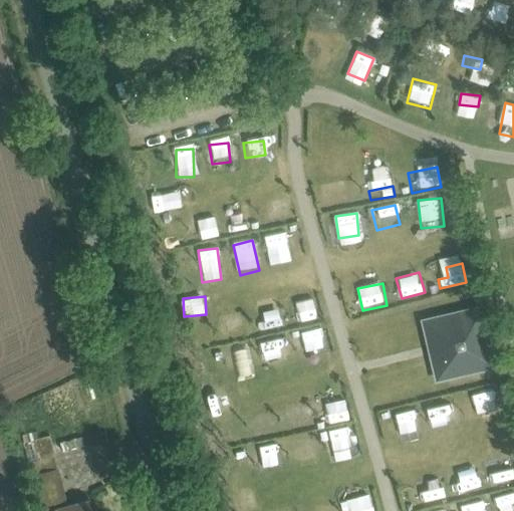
[(289,314),(292,325),(319,317),(316,306),(289,314)]
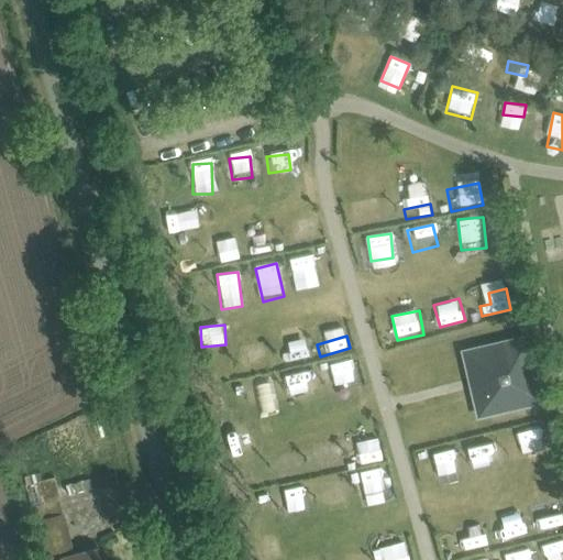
[(460,352),(476,421),(545,405),(529,337),(460,352)]
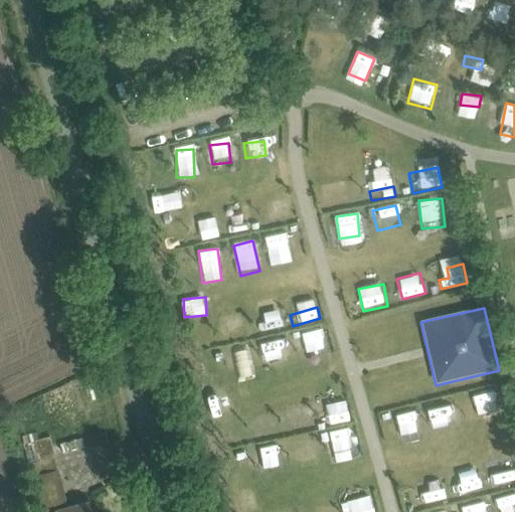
[(262,331),(284,329),(283,321),(261,323),(262,331)]
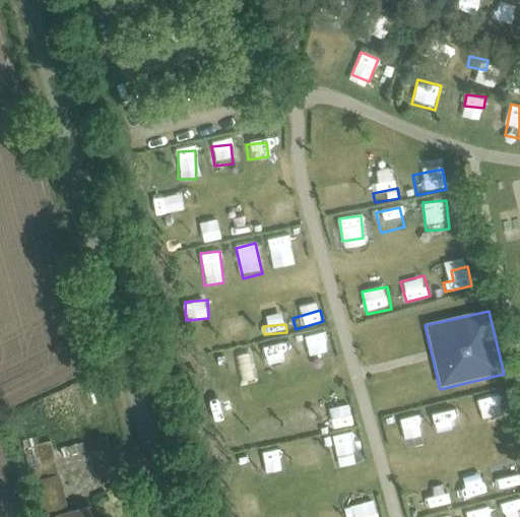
[(321,336),(307,338),(310,363),(325,361),(321,336)]
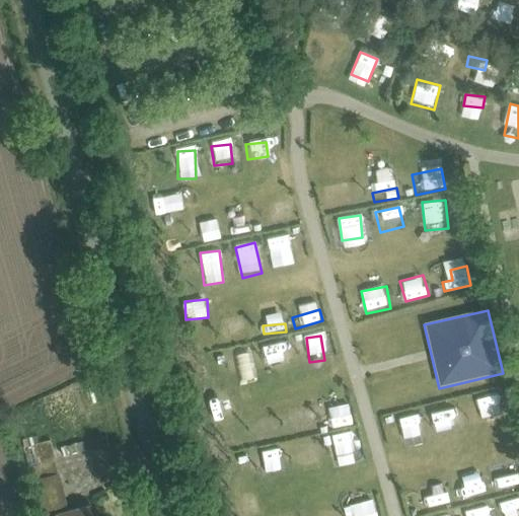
[(286,342),(264,348),(270,369),(292,363),(286,342)]
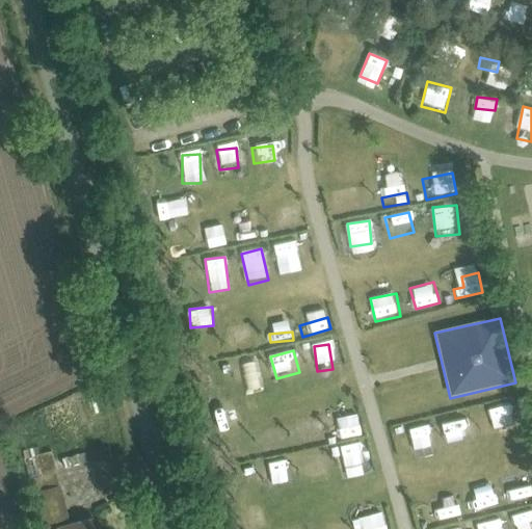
[(257,360),(235,366),(238,378),(260,372),(257,360)]
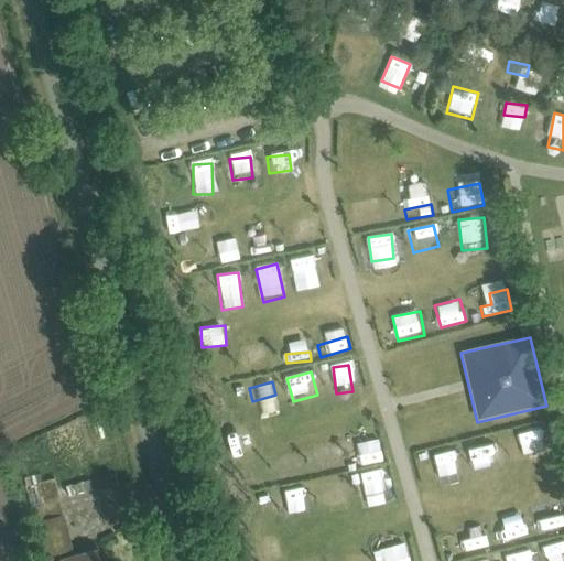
[(232,456),(258,455),(257,431),(232,432),(232,456)]
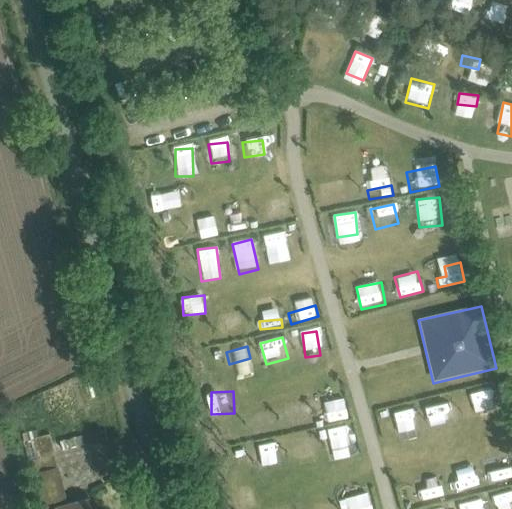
[(431,424),(456,418),(452,399),(427,405),(431,424)]
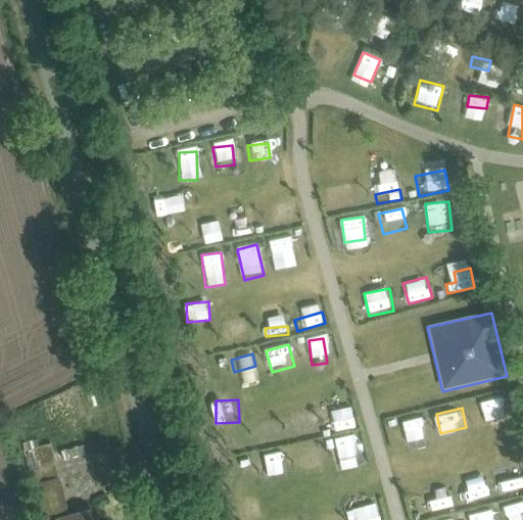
[(399,445),(421,440),(417,418),(394,422),(399,445)]
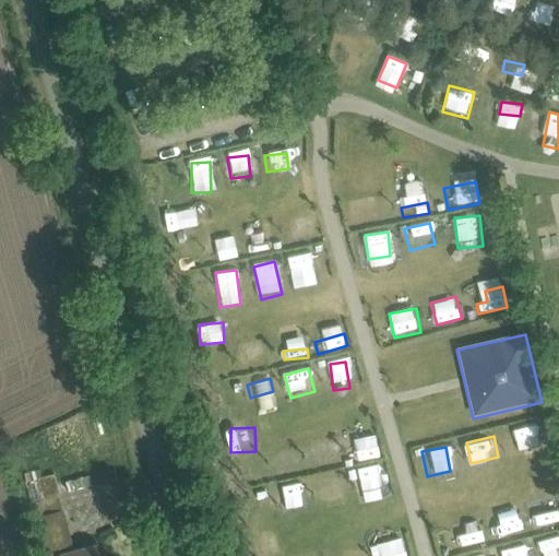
[(381,468),(356,472),(359,493),(384,488),(381,468)]
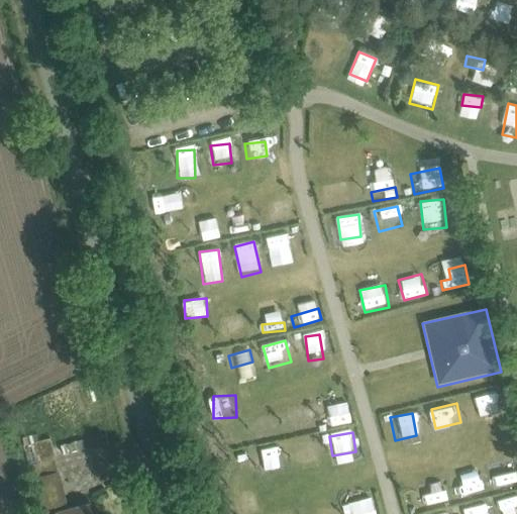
[(26,446),(42,511),(65,506),(48,440),(26,446)]
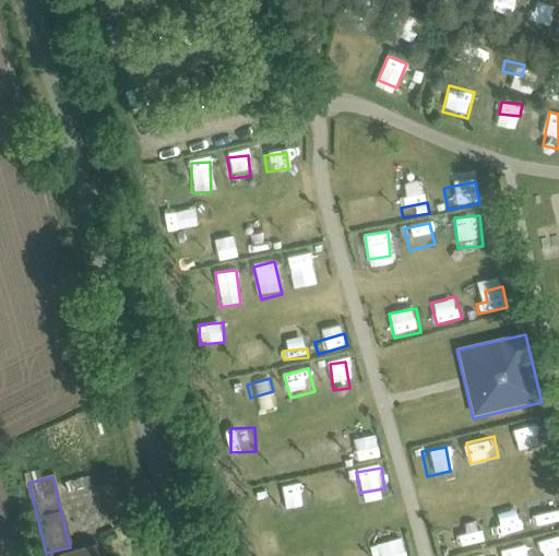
[(286,507),(302,505),(301,485),(284,486),(286,507)]
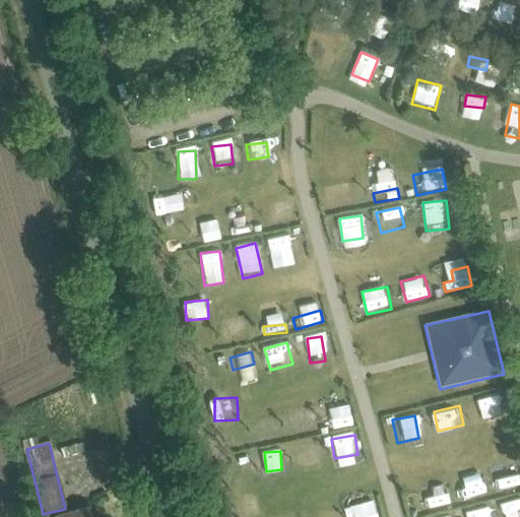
[(519,470),(496,477),(501,494),(519,489),(519,470)]
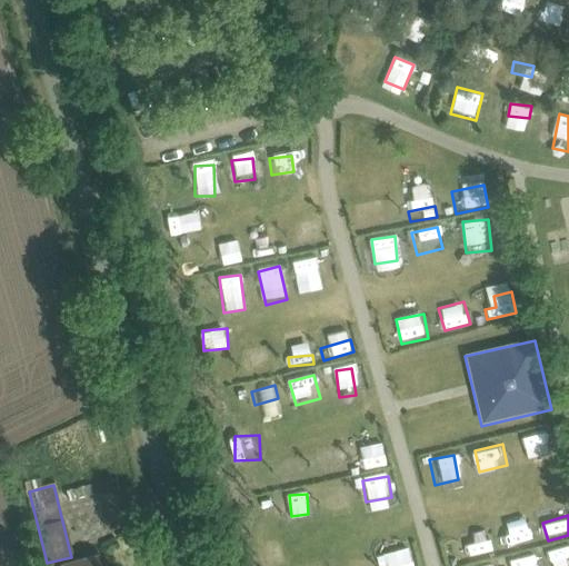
[(503,526),(506,548),(531,546),(529,524),(503,526)]
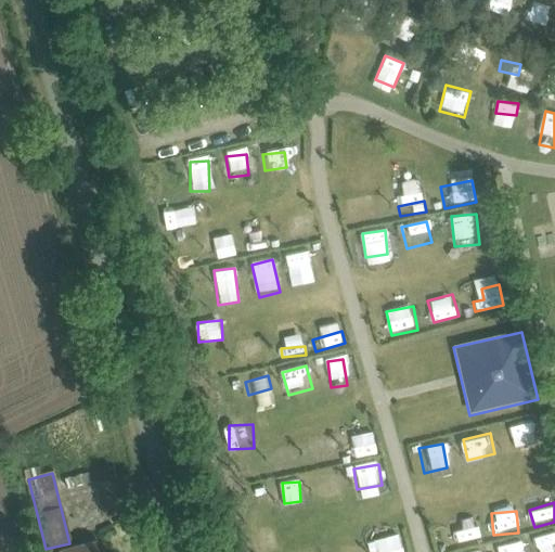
[(455,546),(478,540),(476,530),(453,536),(455,546)]
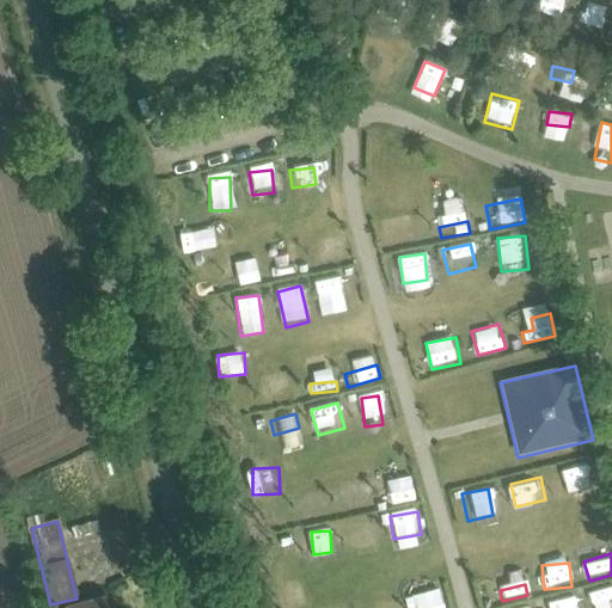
[(611,607),(611,600),(610,589),(587,593),(589,607),(611,607)]
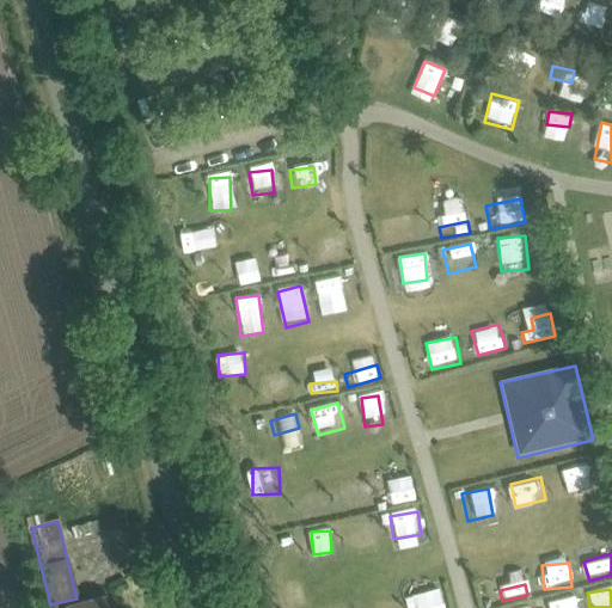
[(418,597),(420,607),(442,607),(439,593),(418,597)]
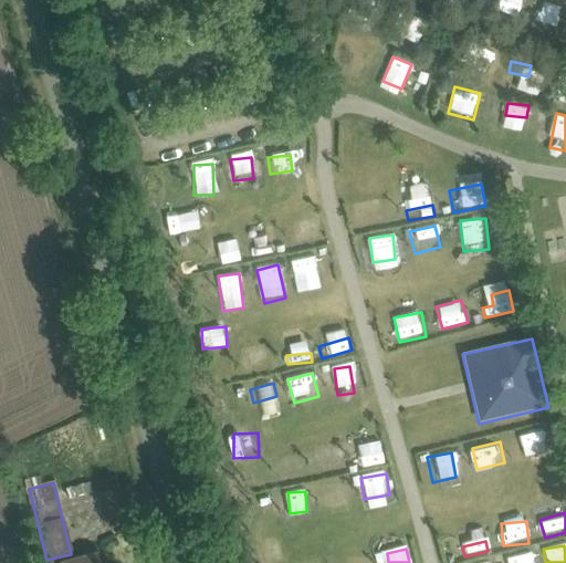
[(100,562),(98,553),(76,559),(66,562),(100,562)]
